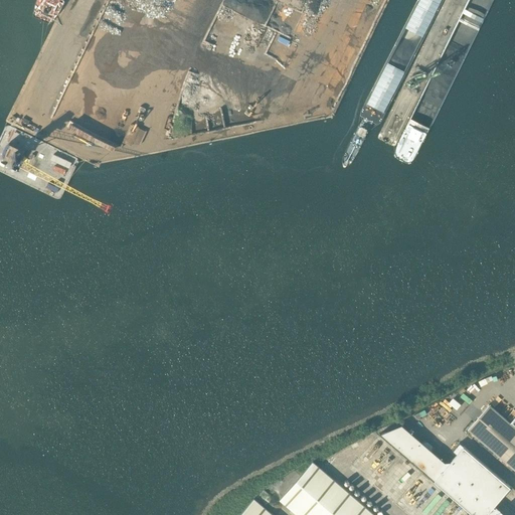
[(514,416),(510,422),(489,404),(468,428),(514,469),(514,416)]
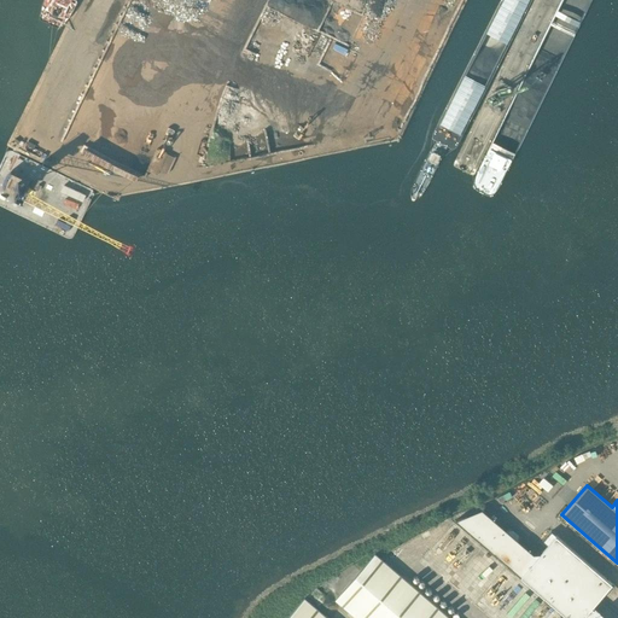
[(606,617),(593,606),(612,583),(555,535),(551,531),(543,541),(547,544),(537,558),(514,537),(482,509),(458,520),(496,555),(528,582),(569,617),(606,617)]
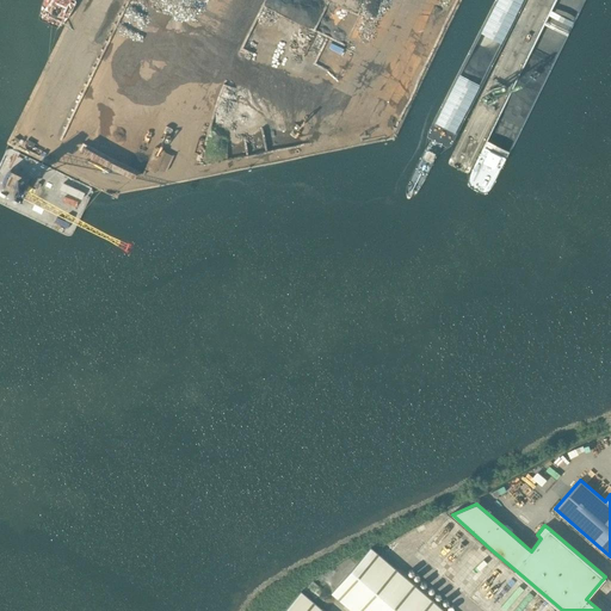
[(417,553),(485,610),(557,610),(448,516),(417,553)]
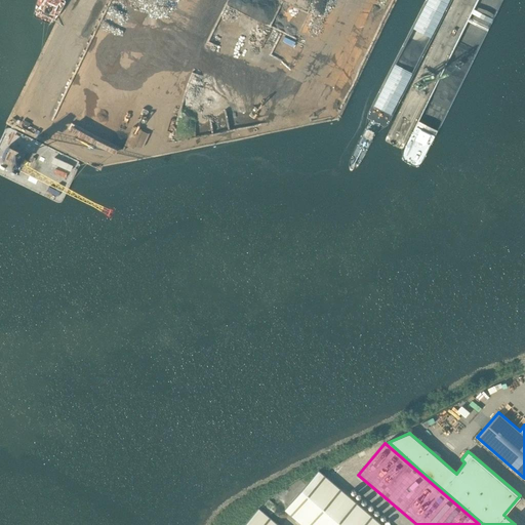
[(384,524),(322,472),(320,470),(284,510),(301,524),(384,524)]
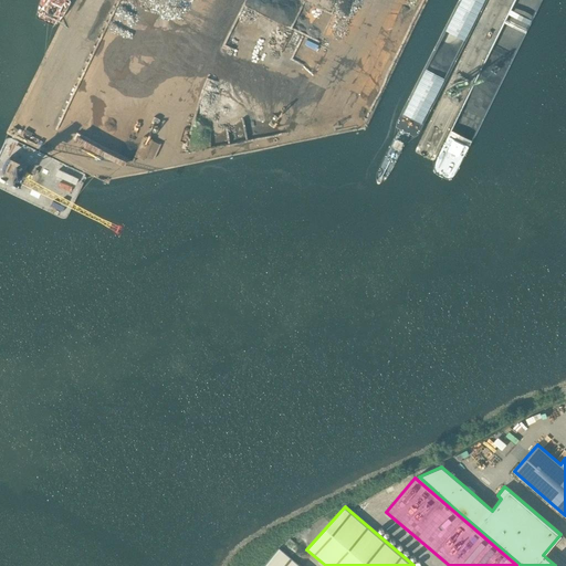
[(299,565),(279,548),(262,565),(299,565)]
